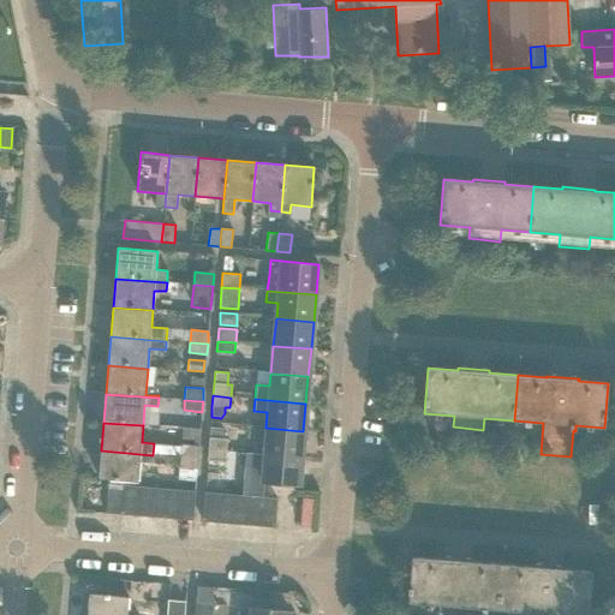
[(255,425),(252,453),(263,453),(263,455),(300,459),(303,431),(266,428),(266,427),(255,425)]
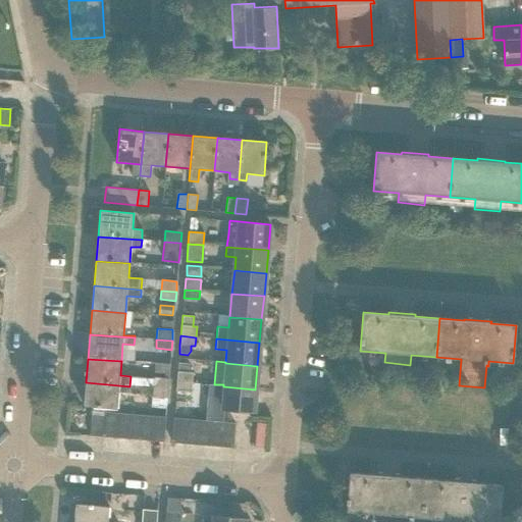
[(176,382),(192,384),(193,372),(189,372),(190,363),(178,362),(177,371),(176,382)]
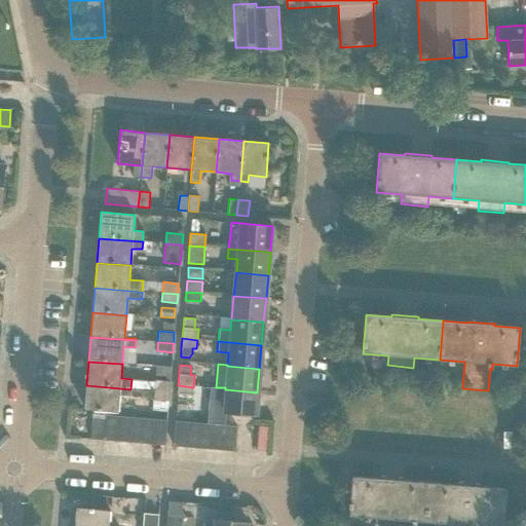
[(154,390),(170,392),(171,381),(155,380),(154,390)]
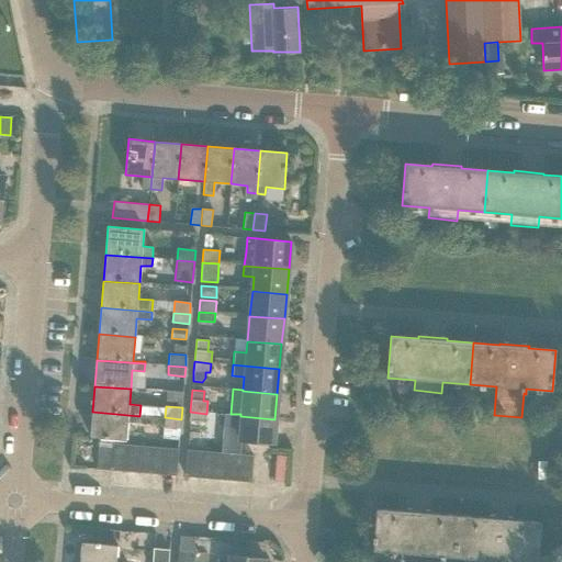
[(138,423),(139,416),(92,412),(90,437),(126,440),(127,423),(138,423)]
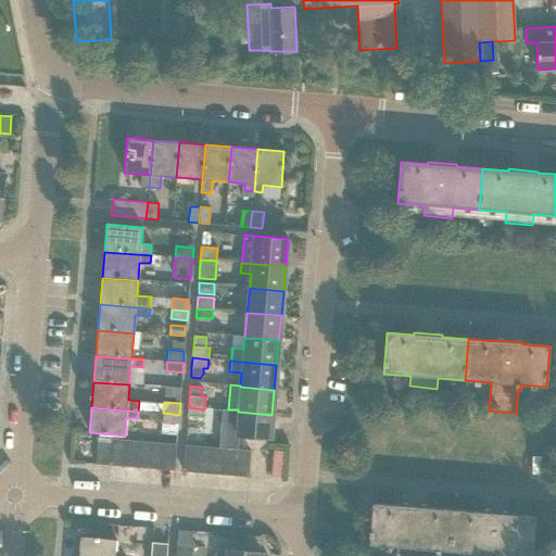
[(204,418),(204,409),(188,407),(187,417),(204,418)]
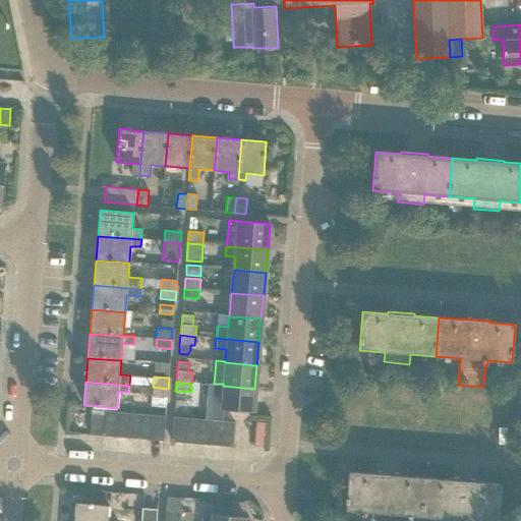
[(252,411),(254,389),(223,386),(221,408),(252,411)]
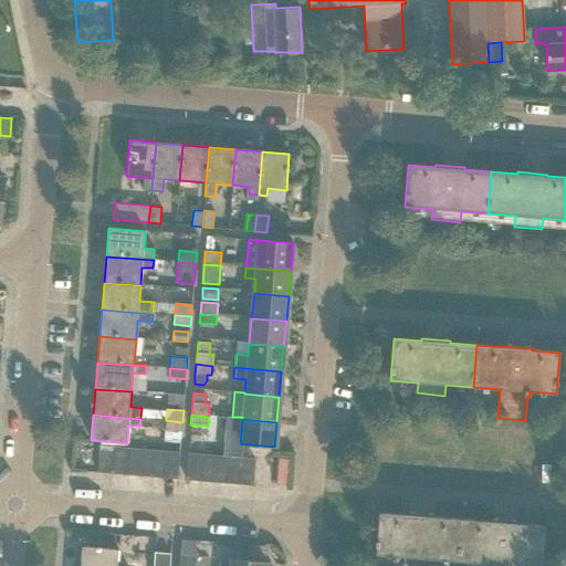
[(181,431),(182,422),(166,420),(165,430),(164,441),(180,442),(181,431)]
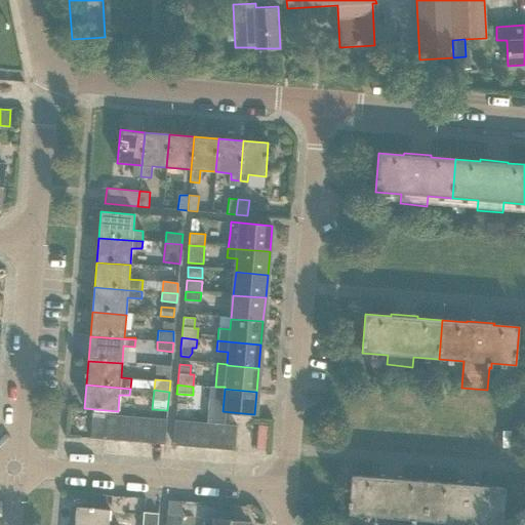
[(90,438),(102,439),(104,414),(92,413),(90,438)]
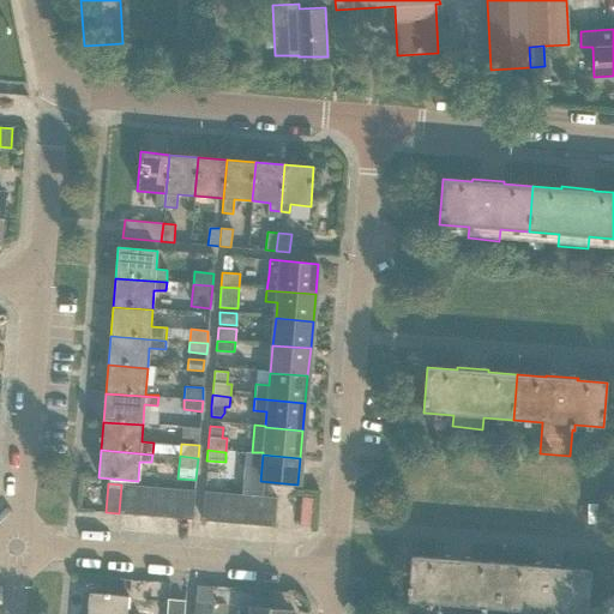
[(119,513),(133,515),(136,486),(121,485),(119,513)]
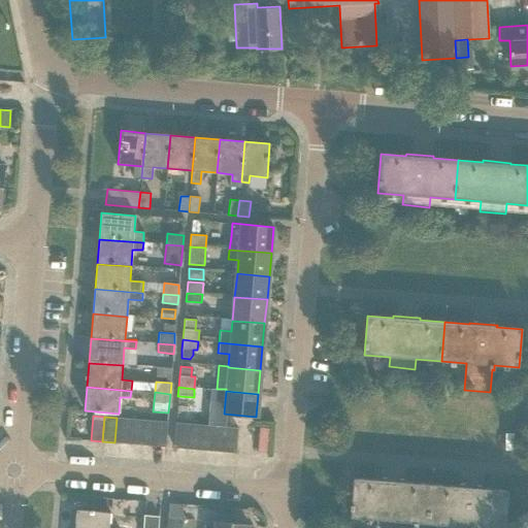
[(114,442),(128,443),(130,419),(117,418),(114,442)]
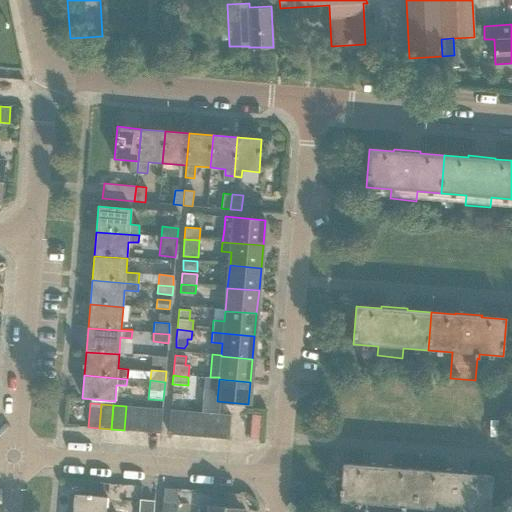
[(124,430),(136,431),(138,408),(126,406),(124,430)]
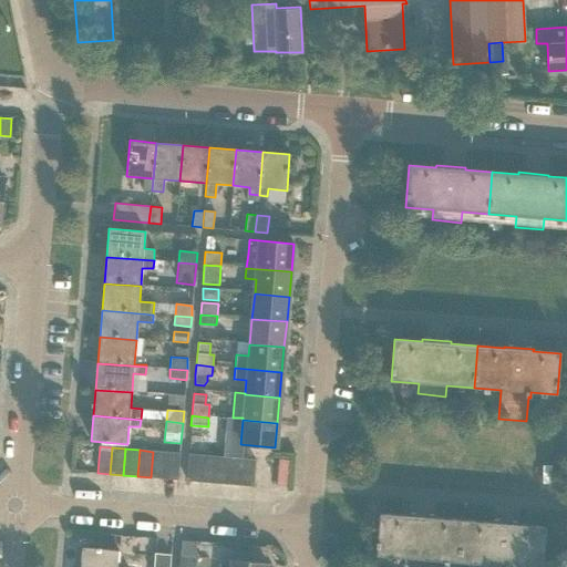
[(151,477),(164,478),(166,453),(153,452),(151,477)]
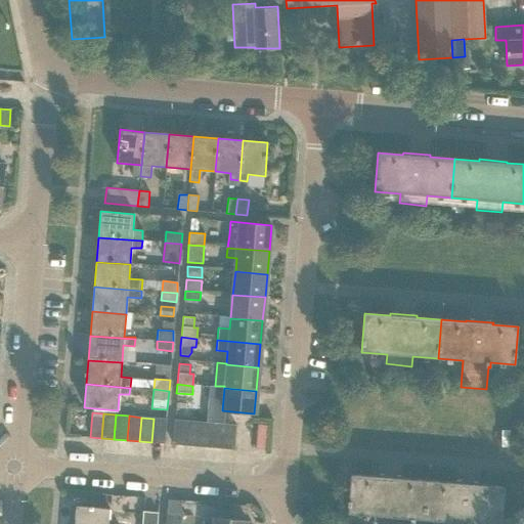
[(167,420),(154,419),(151,442),(164,443),(167,420)]
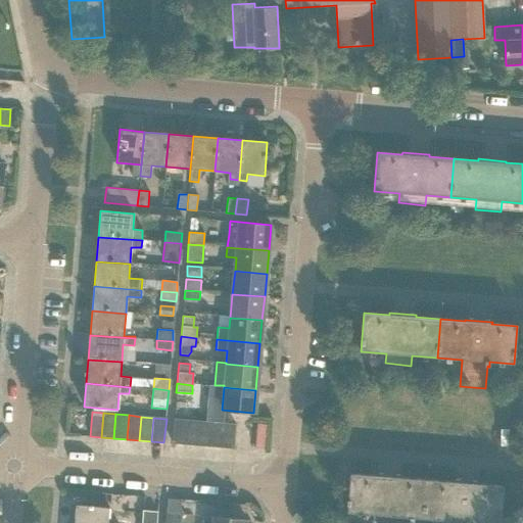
[(172,443),(184,444),(187,420),(175,419),(172,443)]
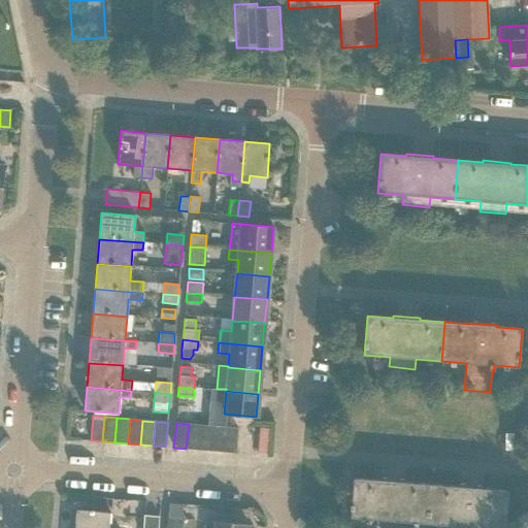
[(186,449),(198,450),(201,425),(189,424),(186,449)]
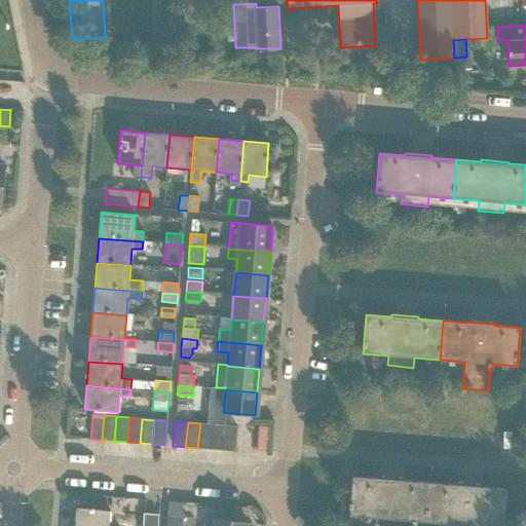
[(197,448),(210,449),(212,424),(200,423),(197,448)]
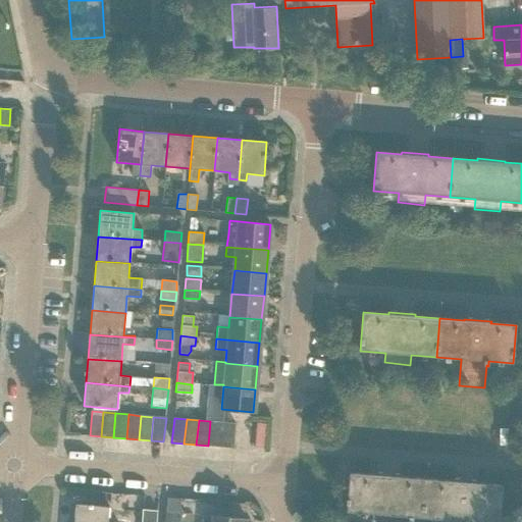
[(208,446),(220,447),(222,422),(210,421),(208,446)]
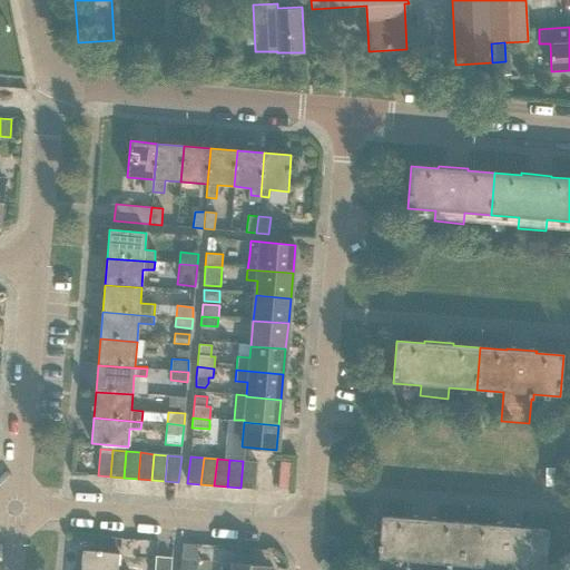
[(256,462),(243,461),(241,488),(254,489),(256,462)]
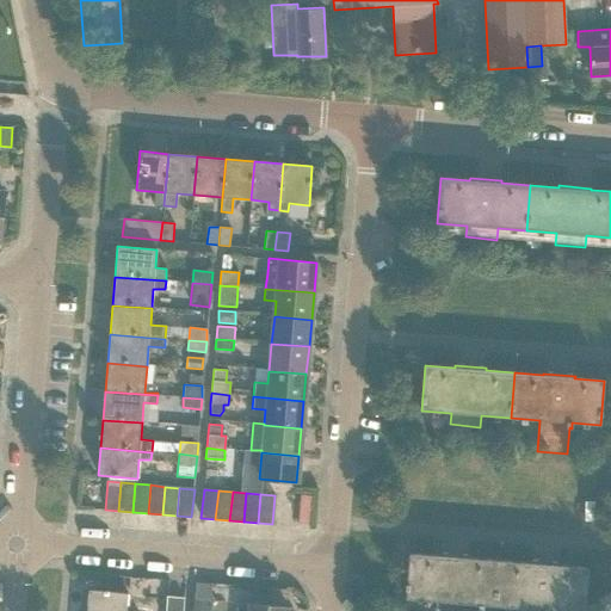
[(495,605),(499,560),(470,557),(470,556),(439,554),(439,555),(409,553),(406,598),(436,600),(434,610),(464,610),(466,603),(495,605)]
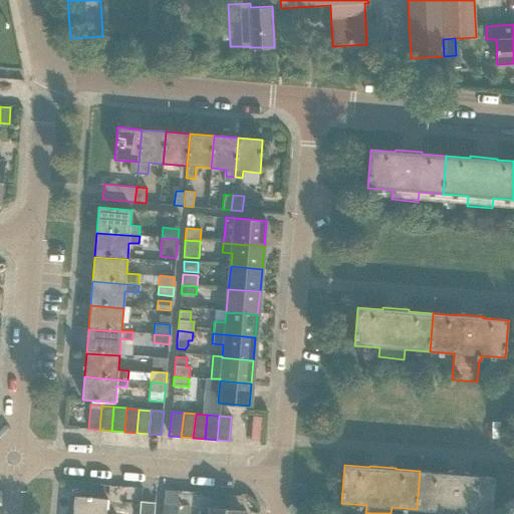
[(420,471),(417,509),(442,511),(441,513),(466,513),(467,513),(479,513),(492,513),(495,477),(471,475),(471,473),(444,471),(444,473),(420,471)]
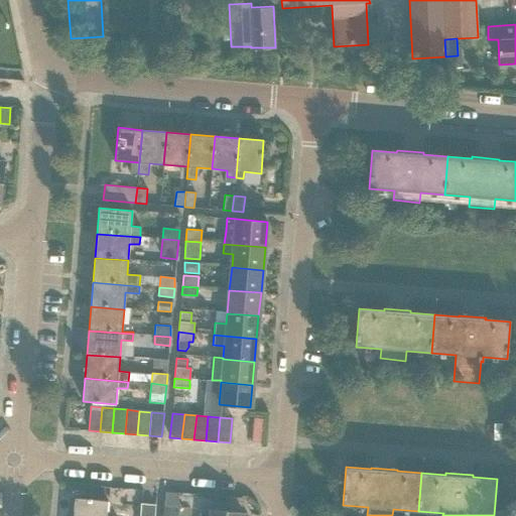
[(74,515),(107,515),(108,501),(104,501),(105,487),(92,486),(91,500),(76,498),(74,515)]
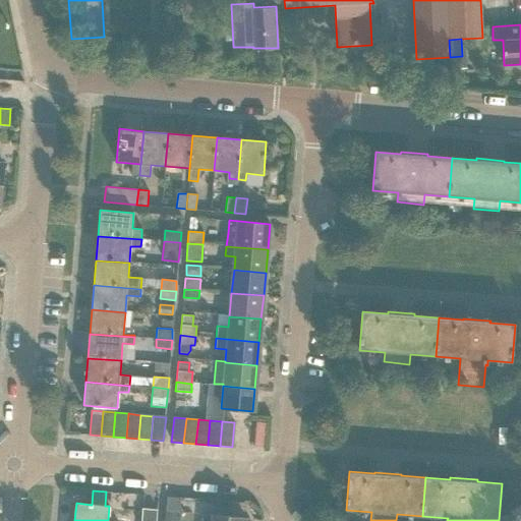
[(230,513),(231,501),(209,500),(208,511),(230,513)]
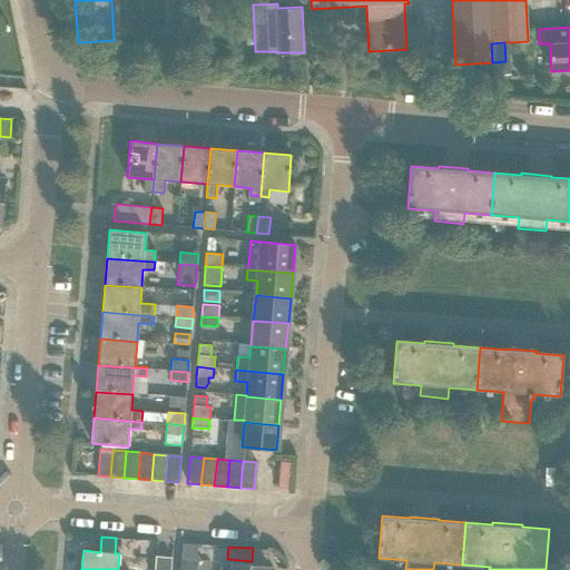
[(154,569),(170,569),(172,558),(156,557),(154,569)]
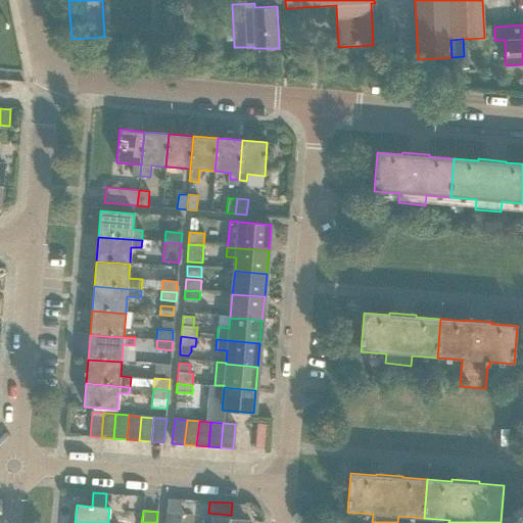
[(180,522),(181,514),(167,513),(165,522),(180,522)]
